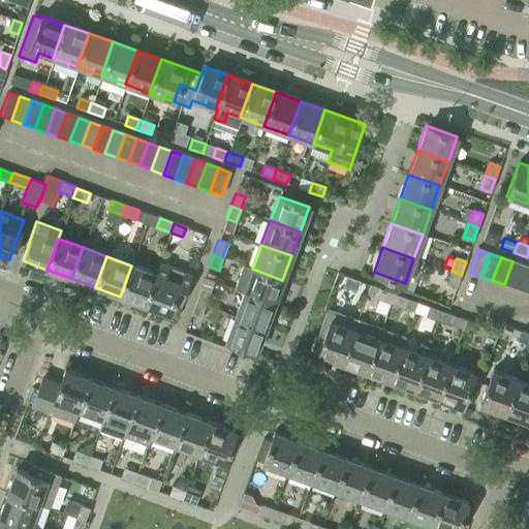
[(516,289),(524,266),(512,261),(504,284),(516,289)]
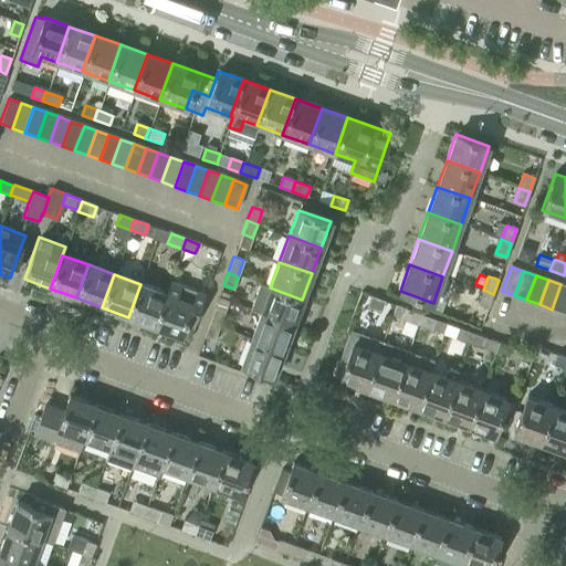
[(167,293),(155,326),(180,336),(186,323),(194,326),(206,295),(170,282),(166,293),(167,293)]
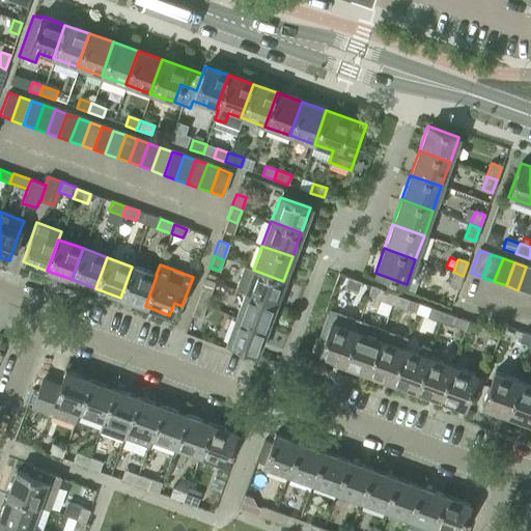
[(157,275),(156,275),(132,267),(120,298),(145,306),(157,275)]
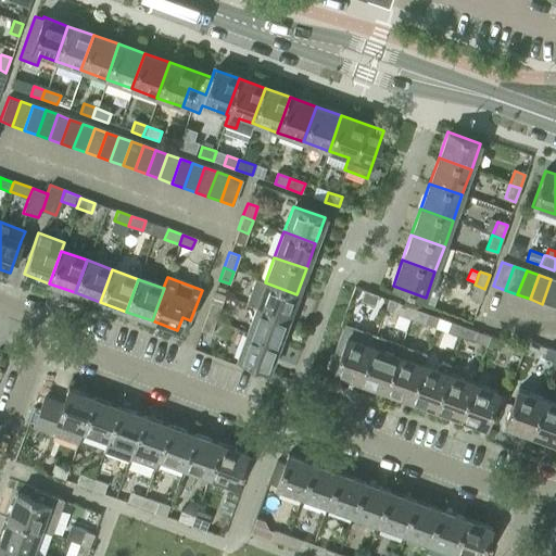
[(256,279),(247,305),(255,308),(287,319),(297,294),(265,282),(256,279)]
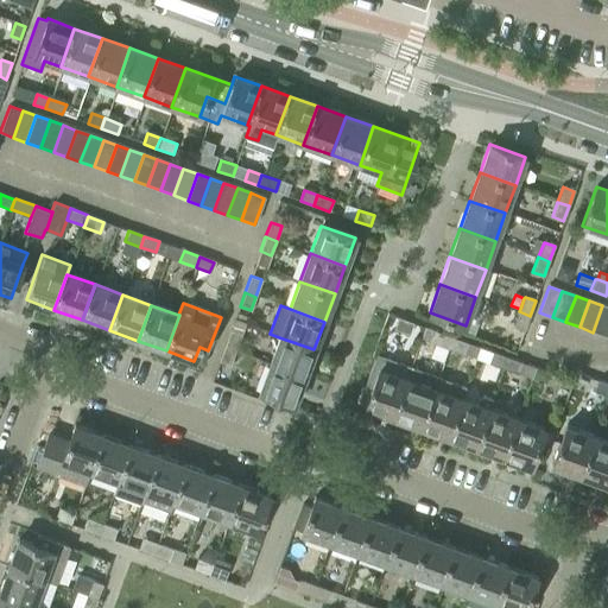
[(606,337),(607,330),(607,306),(602,305),(593,333),(606,337)]
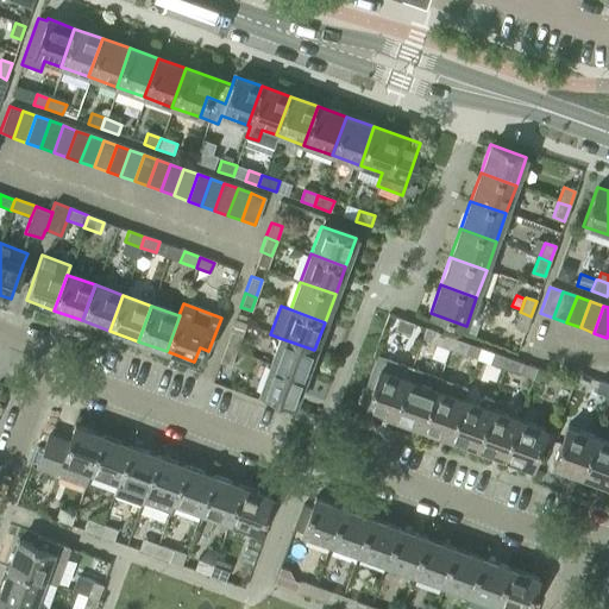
[(526,331),(531,316),(520,312),(515,327),(526,331)]
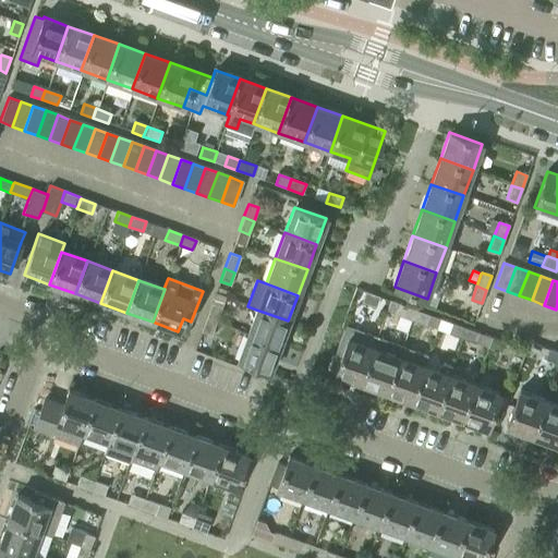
[(379,296),(365,291),(361,301),(376,306),(379,296)]
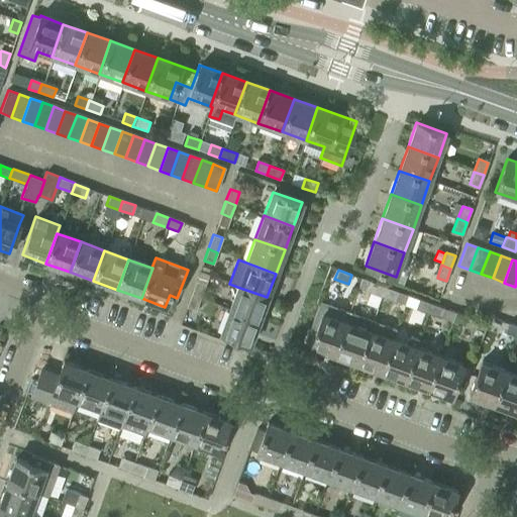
[(190,296),(199,300),(205,285),(196,281),(190,296)]
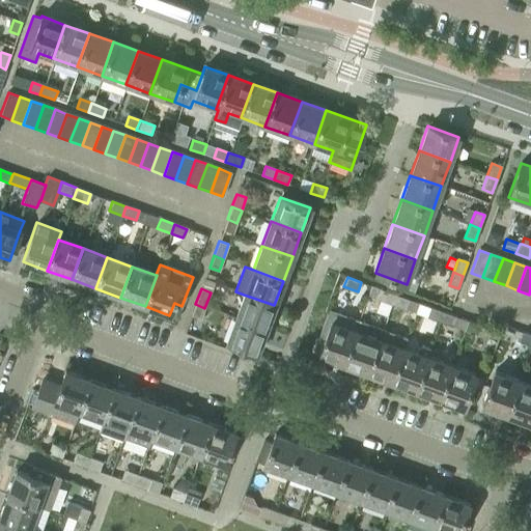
[(392,305),(396,295),(382,289),(379,300),(392,305)]
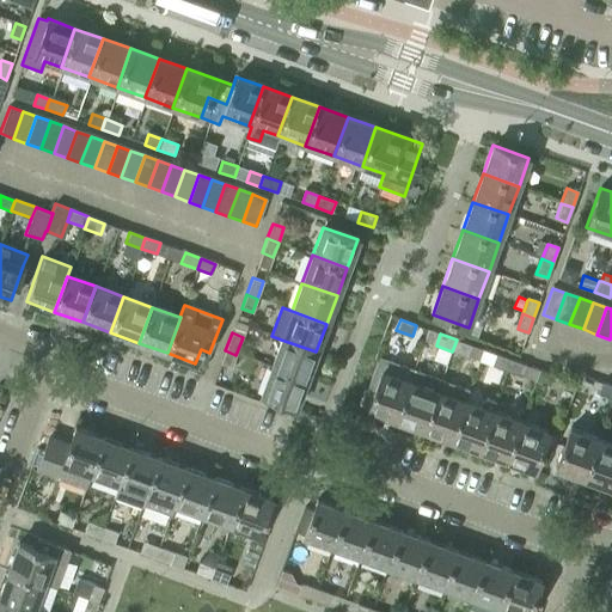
[(281,340),(270,367),(306,380),(316,352),(281,340)]
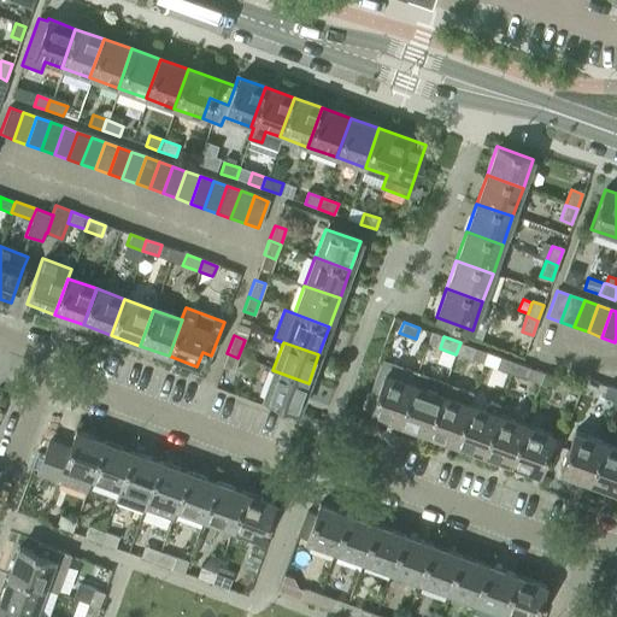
[(460,342),(456,354),(471,359),(475,348),(460,342)]
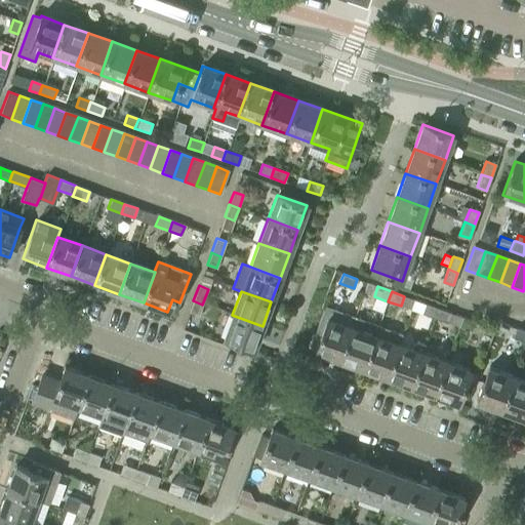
[(198,315),(202,305),(193,300),(189,312),(198,315)]
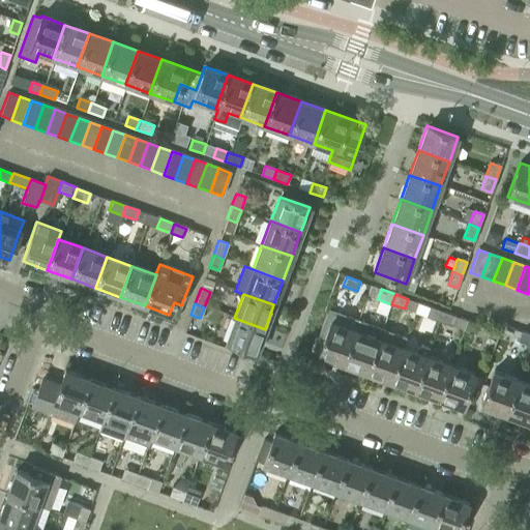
[(440,321),(443,312),(429,306),(425,316),(440,321)]
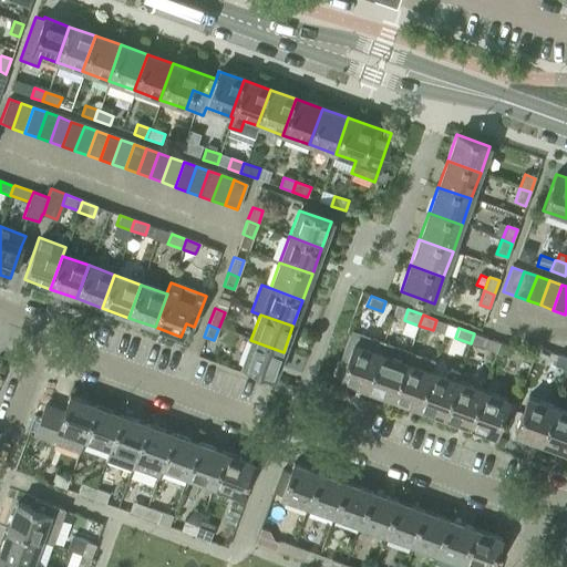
[(367,390),(383,346),(383,343),(350,331),(334,375),(340,378),(340,380),(367,390)]
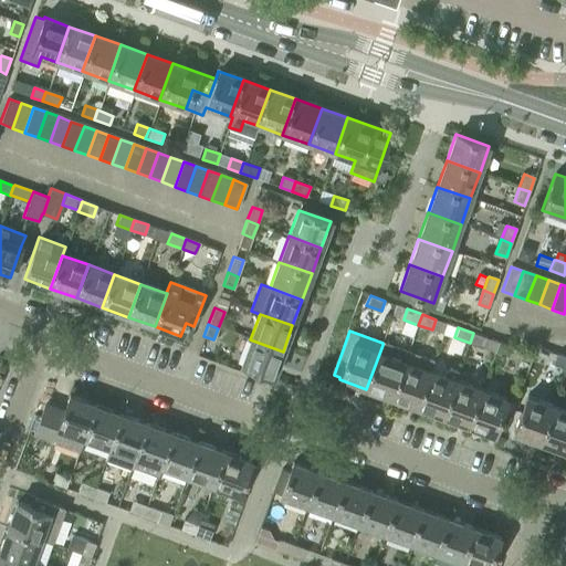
[(473,333),(470,343),(483,348),(486,338),(473,333)]
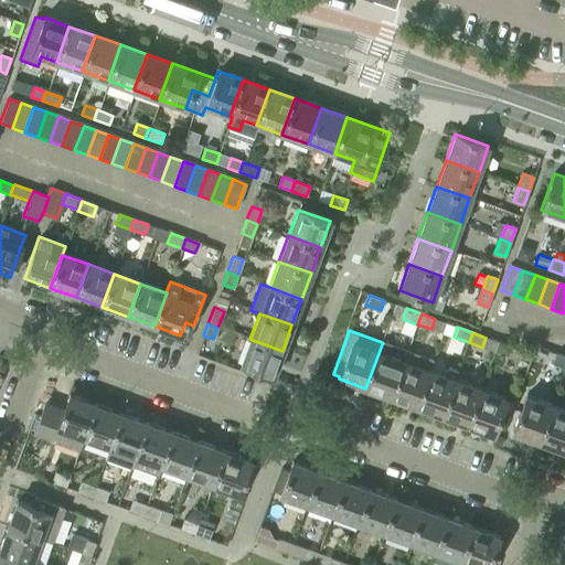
[(244,356),(241,365),(273,377),(283,351),(249,339),(244,356)]
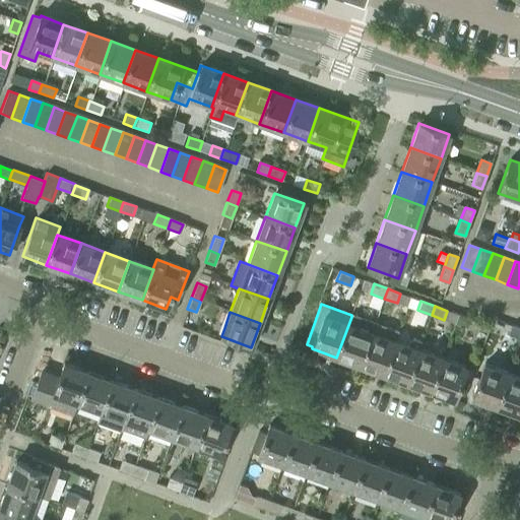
[(471,319),(458,314),(454,323),(467,328),(471,319)]
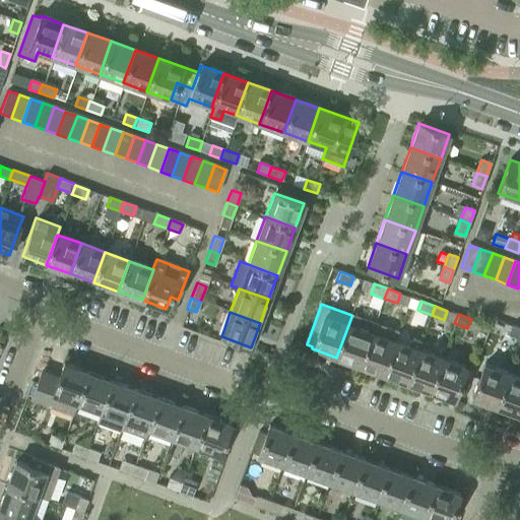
[(360,367),(372,333),(375,325),(351,317),(336,358),(360,367)]
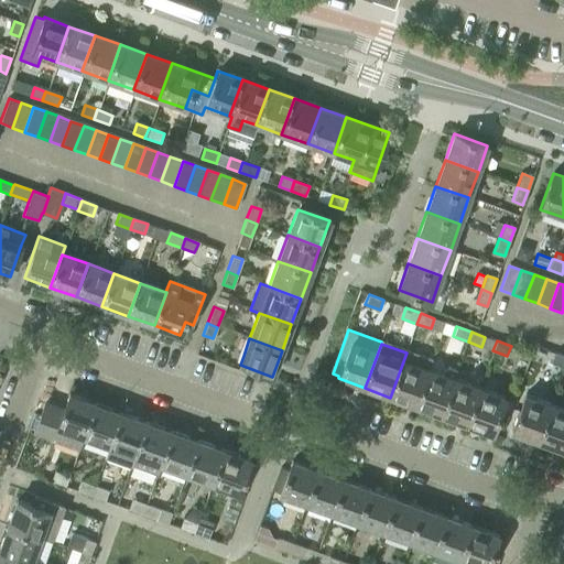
[(563,367),(563,366),(563,356),(553,353),(550,362),(563,367)]
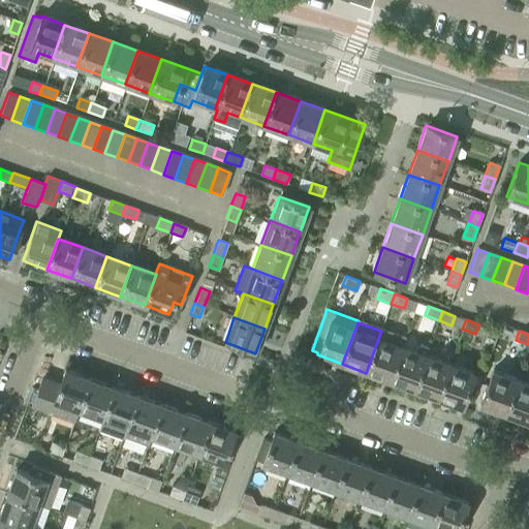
[(390,381),(402,347),(378,339),(366,373),(390,381)]
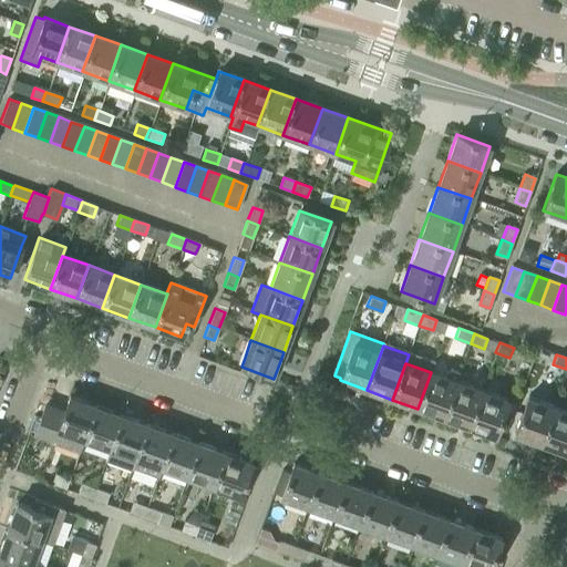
[(431,372),(418,409),(443,418),(456,382),(460,373),(451,370),(446,371),(444,378),(431,372)]
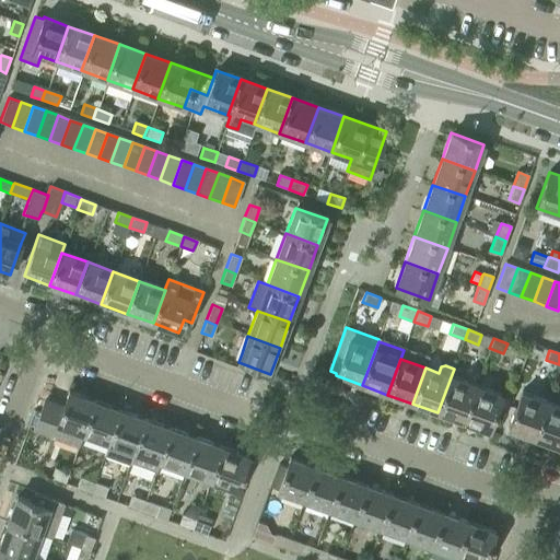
[(464,422),(476,386),(451,377),(438,412),(464,422)]
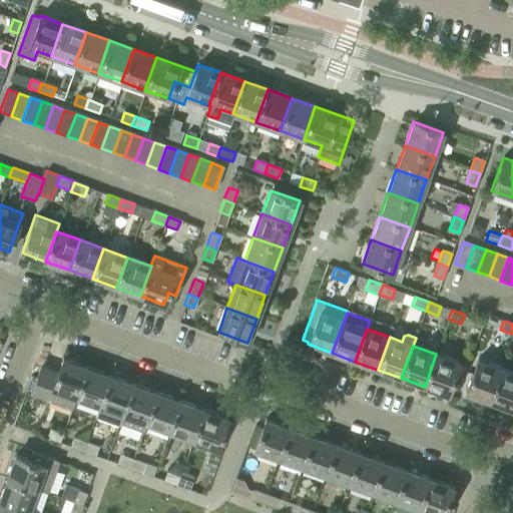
[(436,354),(425,387),(448,395),(460,363),(436,354)]
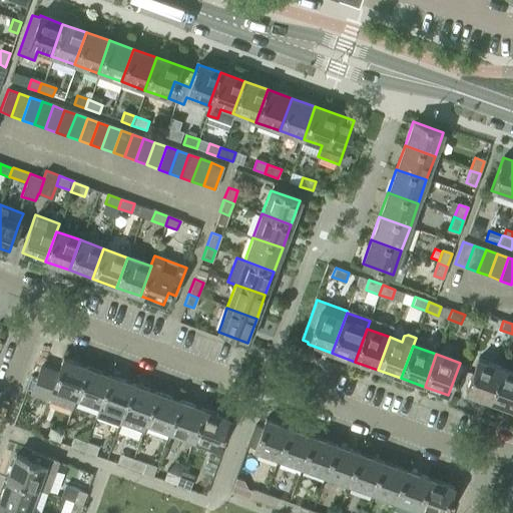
[(32,390),(31,392),(71,407),(74,400),(75,397),(85,367),(62,359),(57,373),(56,374),(40,368),(33,387),(32,390)]
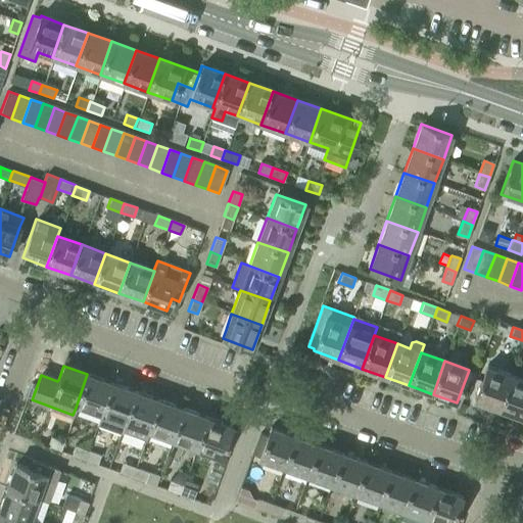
[(486,367),(474,400),(497,410),(510,376),(486,367)]
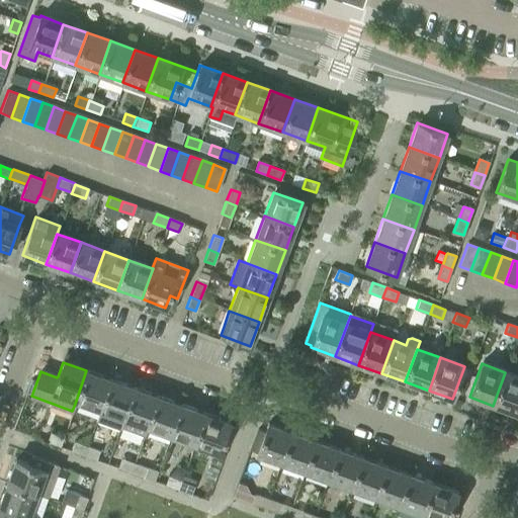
[(86,370),(76,401),(99,410),(110,379),(86,370)]
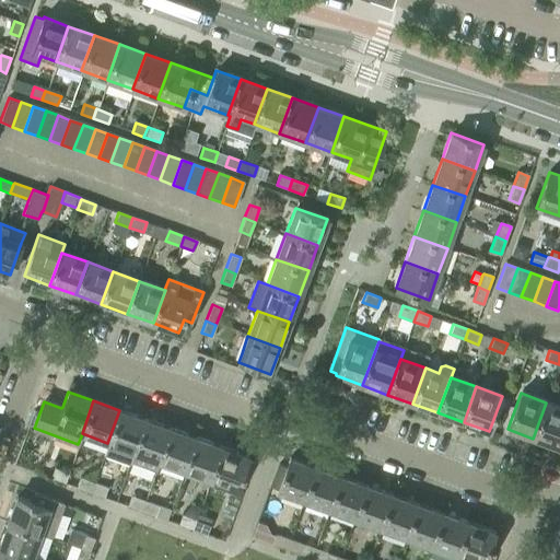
[(559,407),(546,403),(533,439),(559,447),(559,443),(559,407)]
